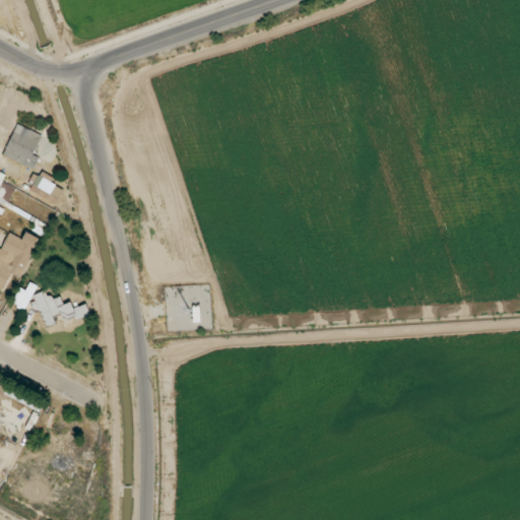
[(34,154),(43,135),(17,124),(4,156),(34,169),(39,156),(34,154)]
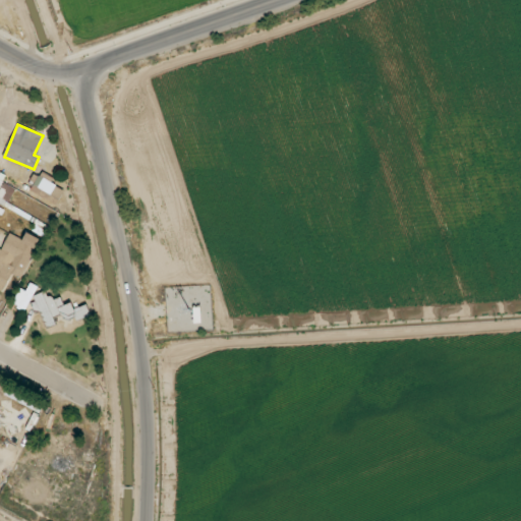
[(30,190),(47,199),(50,193),(60,199),(64,190),(51,183),(53,180),(39,172),(30,190)]
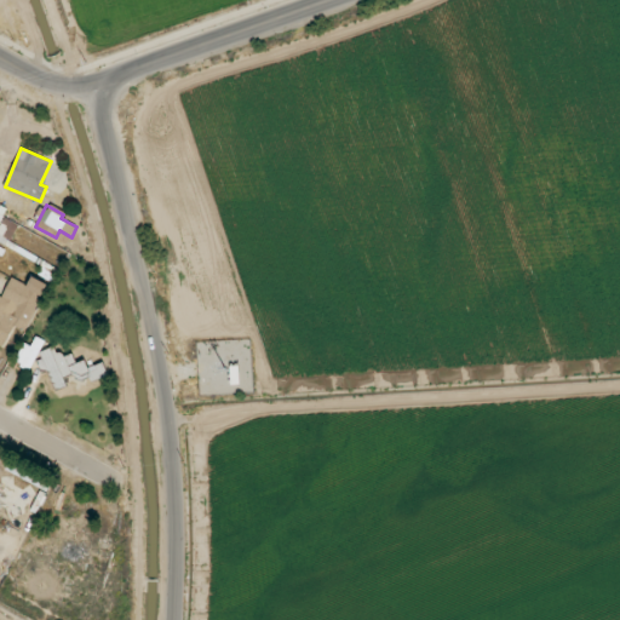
[(19,223),(0,213),(0,241),(9,246),(19,223)]
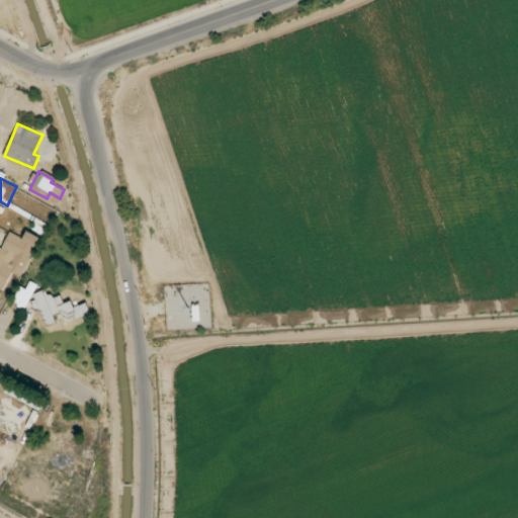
[(0,247),(0,289),(4,291),(12,272),(22,277),(39,237),(26,232),(23,239),(9,232),(2,248),(0,247)]
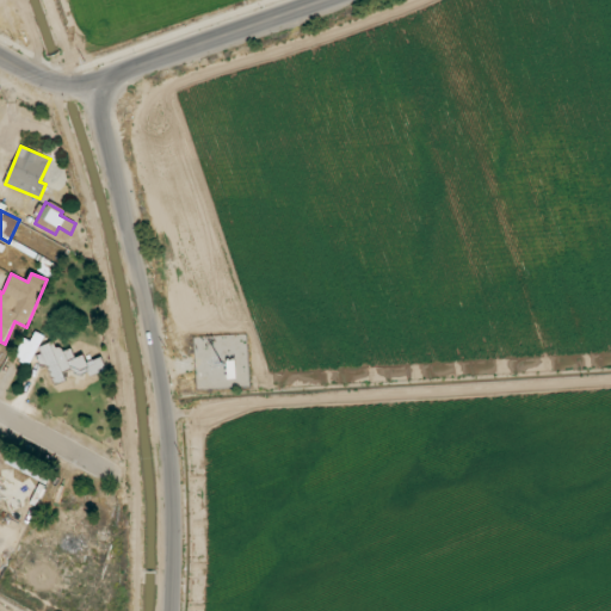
[(45,337),(37,332),(31,341),(26,339),(16,357),(29,365),(45,337)]
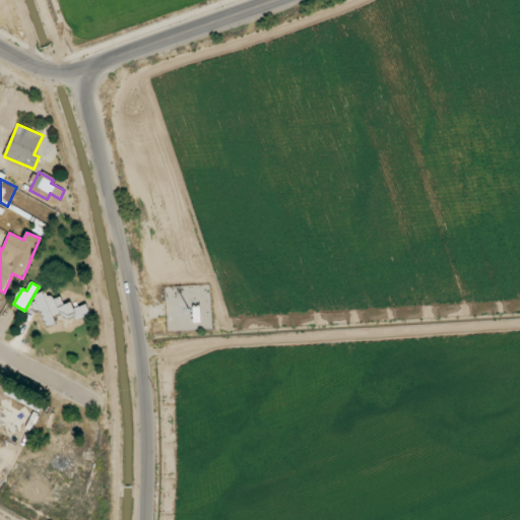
[(44,327),(57,323),(55,319),(74,313),(76,320),(90,315),(86,305),(73,309),(72,302),(64,305),(62,297),(51,301),(48,290),(34,295),(44,327)]
